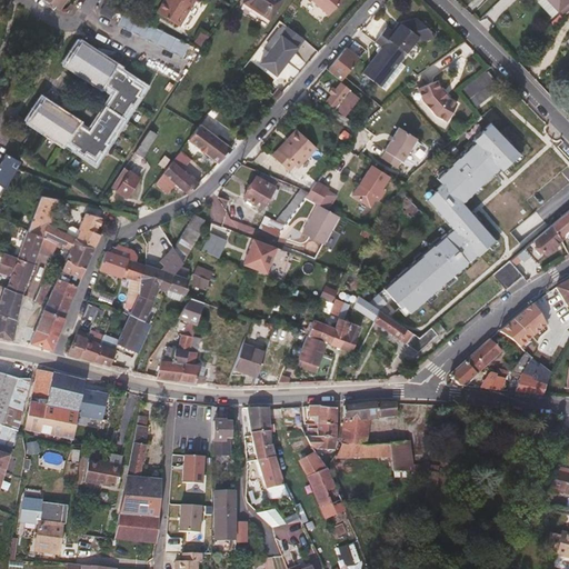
[(40,0),(57,11),(62,3),(61,3),(62,0),(40,0)]
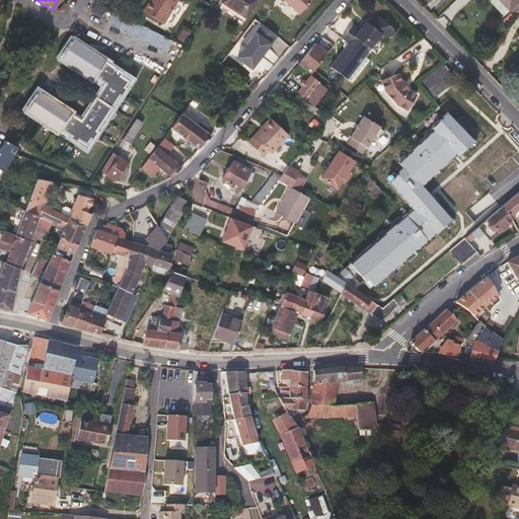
[(176,0),(149,0),(148,2),(148,4),(142,16),(163,26),(176,0)]
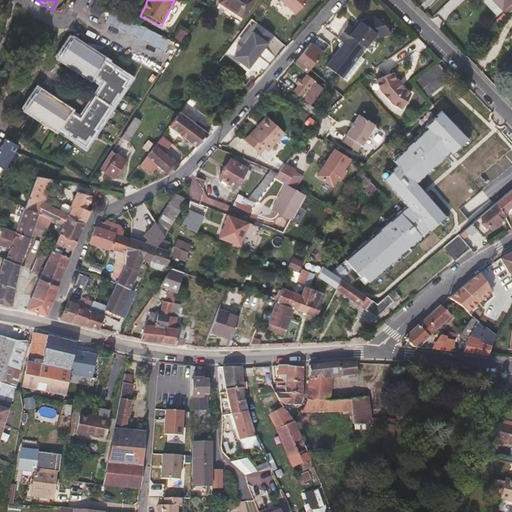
[(254,0),(219,0),(217,3),(242,20),(254,0)]
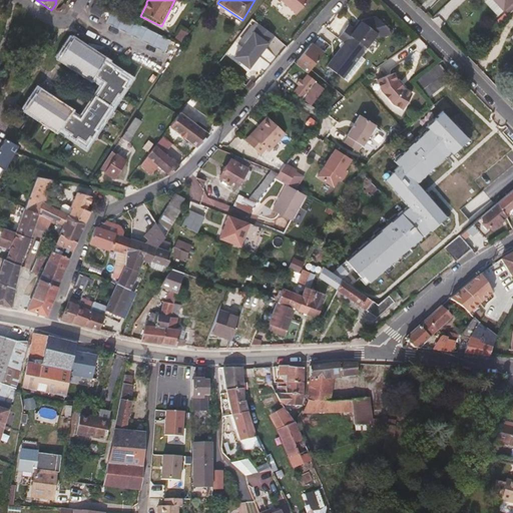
[(308,0),(267,0),(266,2),(285,23),(308,0)]
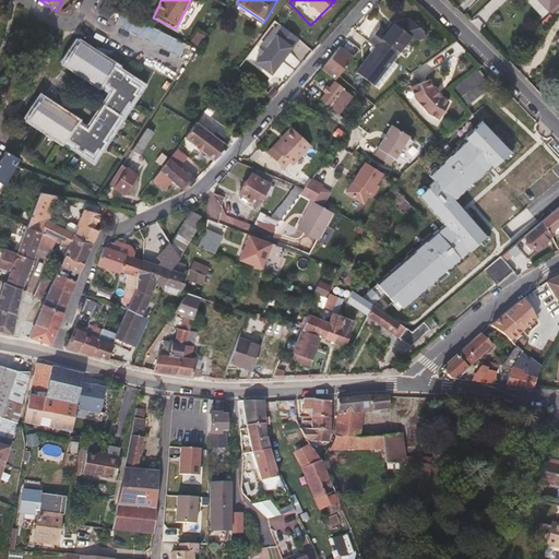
[(558,9),(558,0),(537,0),(548,11),(554,4),(558,9)]
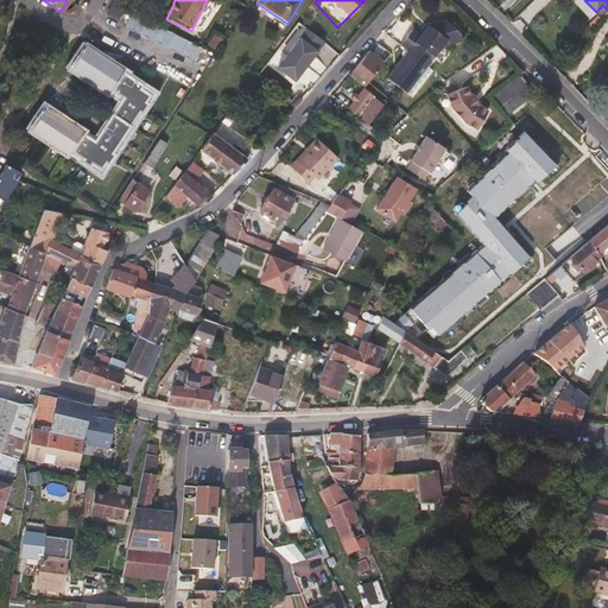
[(287,24),(258,4),(253,11),(283,30),(287,24)]
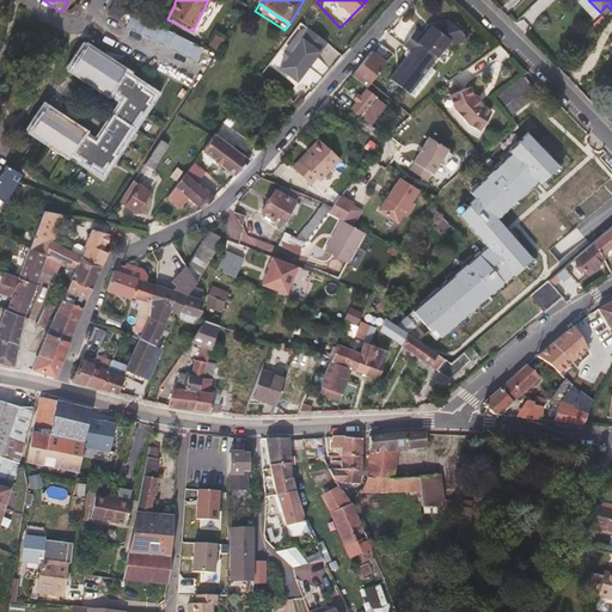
[(132,30),(139,18),(130,14),(124,26),(132,30)]
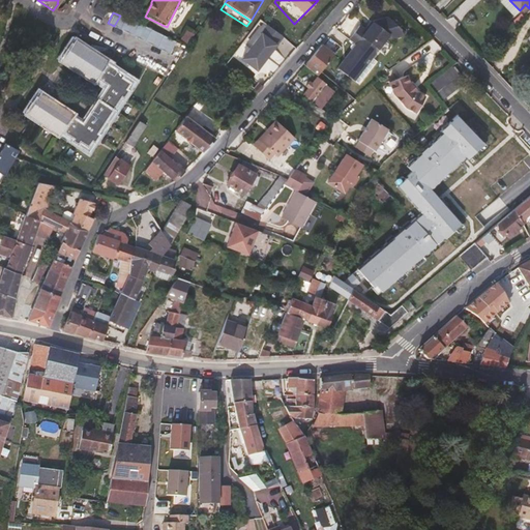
[(120,16),(114,26),(120,29),(125,19),(120,16)]
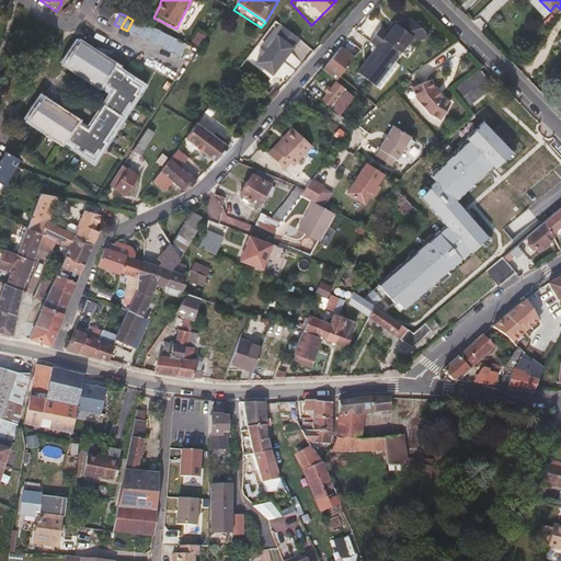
[(133,20),(127,31),(133,34),(139,22),(133,20)]
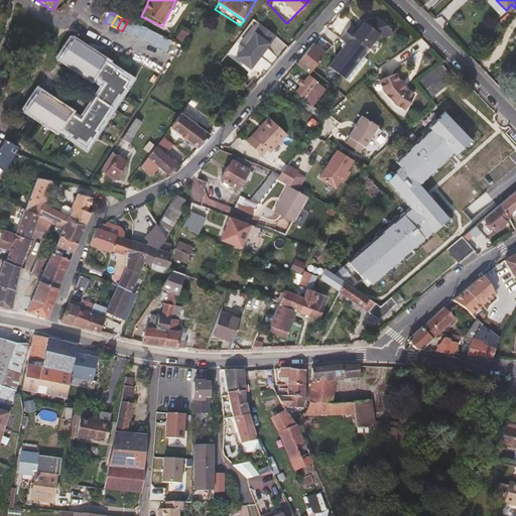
[(273,34),(252,18),(227,51),(247,68),(273,34)]
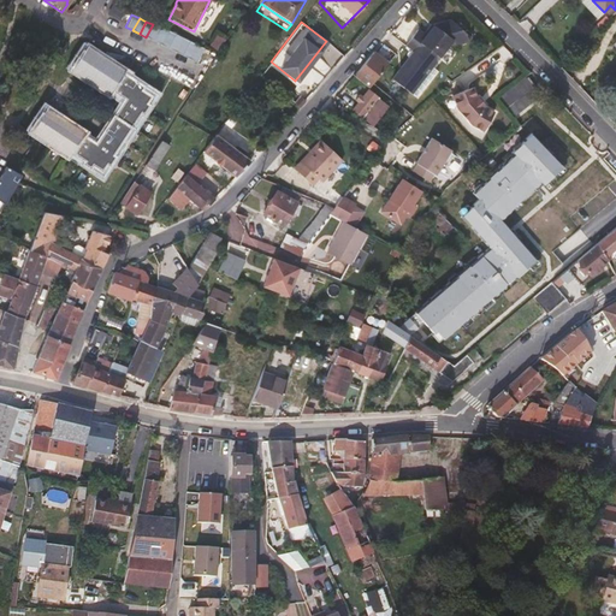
[(463,35),(450,22),(431,28),(424,39),(416,33),(389,76),(416,94),(446,47),(466,41),(463,35)]
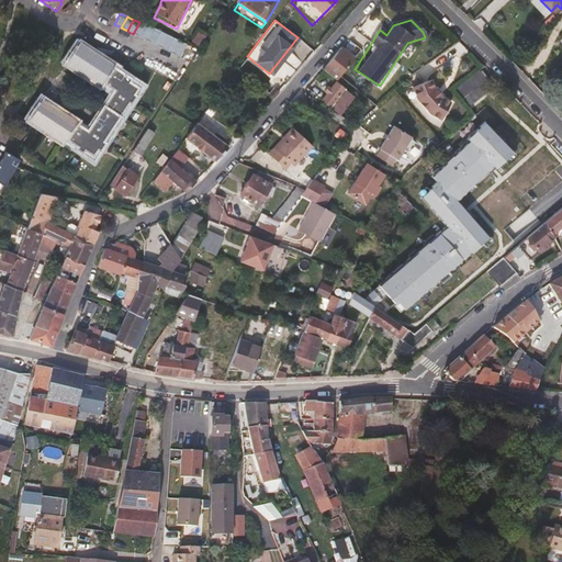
[(139,22),(133,34),(139,37),(145,25),(139,22)]
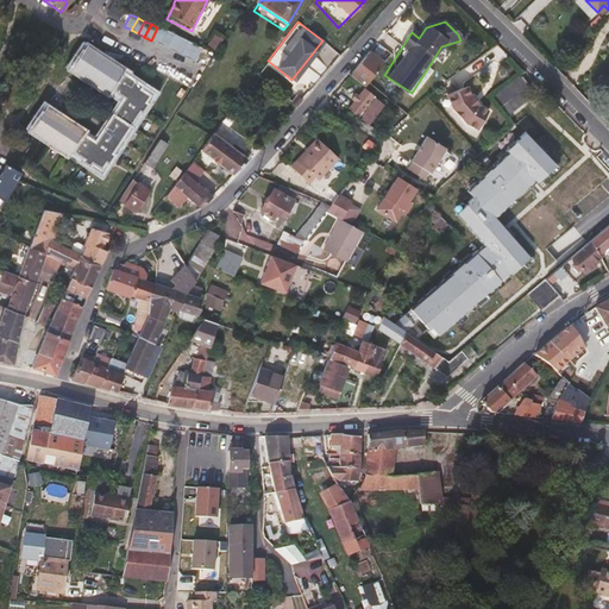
[(157,27),(151,41),(158,44),(164,31),(157,27)]
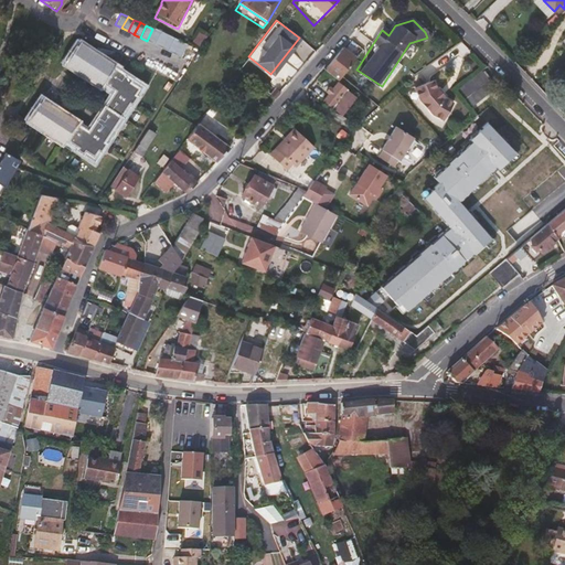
[(152,29),(147,41),(152,43),(158,32),(152,29)]
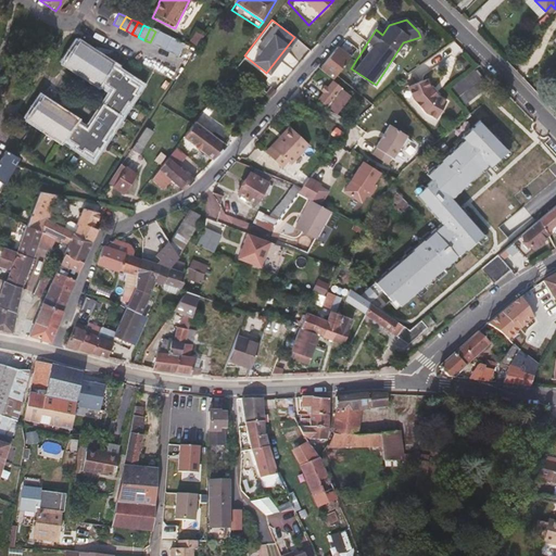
[(155,32),(150,42),(156,46),(162,35),(155,32)]
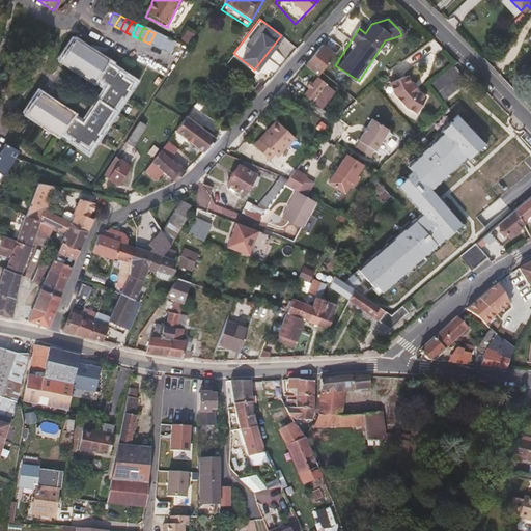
[(149,44),(155,47),(161,36),(155,33),(149,44)]
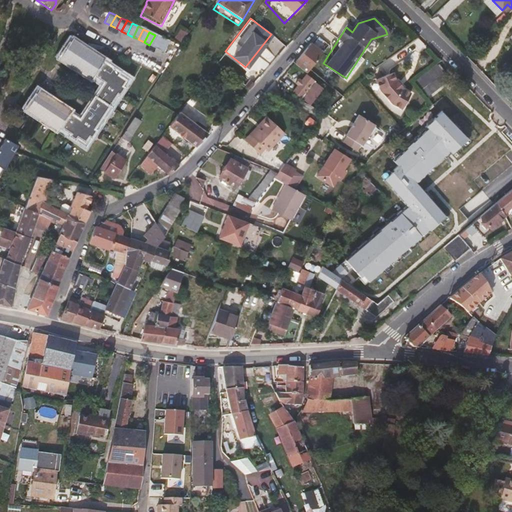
[(155,35),(149,45),(156,48),(161,38),(155,35)]
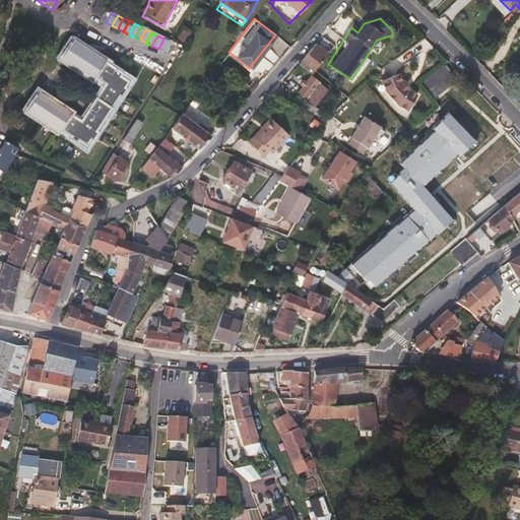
[(164,39),(158,49),(165,52),(170,42),(164,39)]
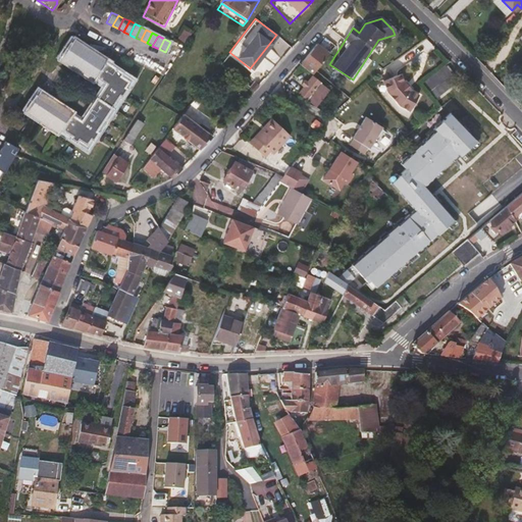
[(91,79),(103,61),(103,60),(98,56),(97,57),(77,45),(79,44),(72,41),(59,60),(65,64),(66,63),(85,75),(85,76),(90,81),(91,79)]
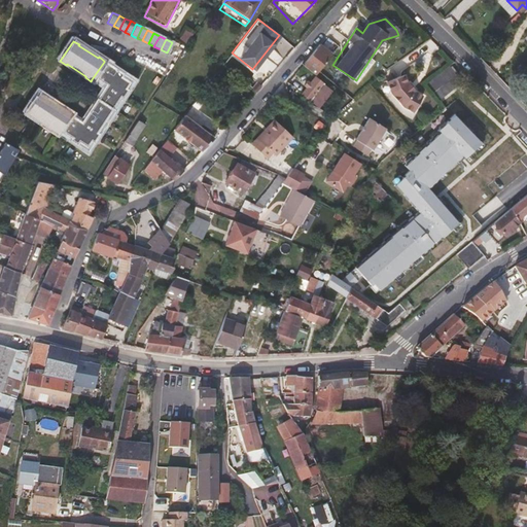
[(331,55),(319,45),(302,65),(314,75),(317,72),(331,55)]
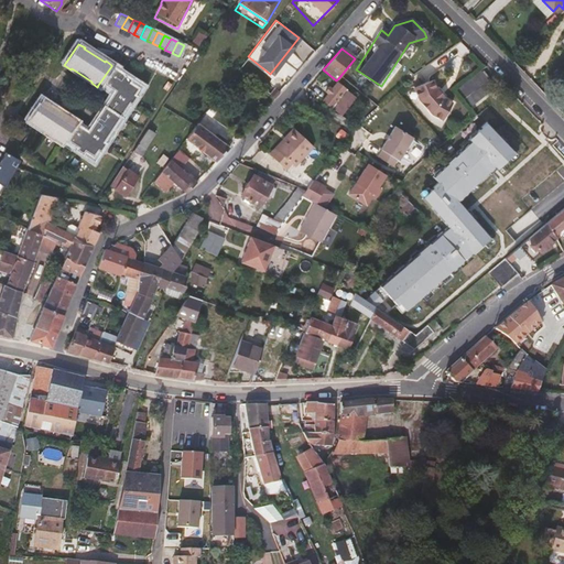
[(111,66),(98,85),(111,94),(123,74),(111,66)]
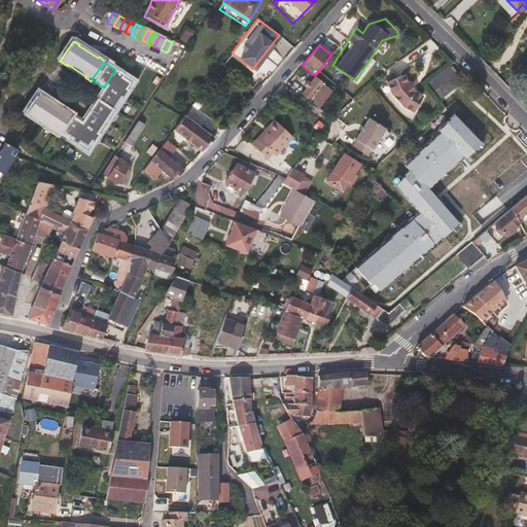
[(460,82),(448,66),(425,84),(438,100),(460,82)]
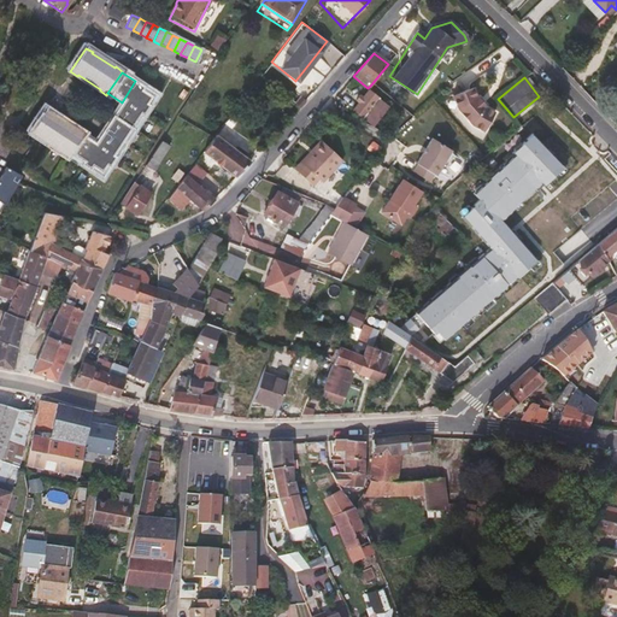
[(156,95),(135,81),(122,103),(142,116),(156,95)]
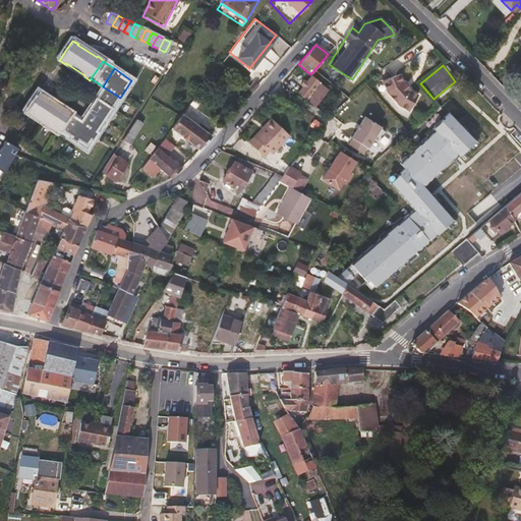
[(327,90),(310,76),(296,93),(313,107),(327,90)]
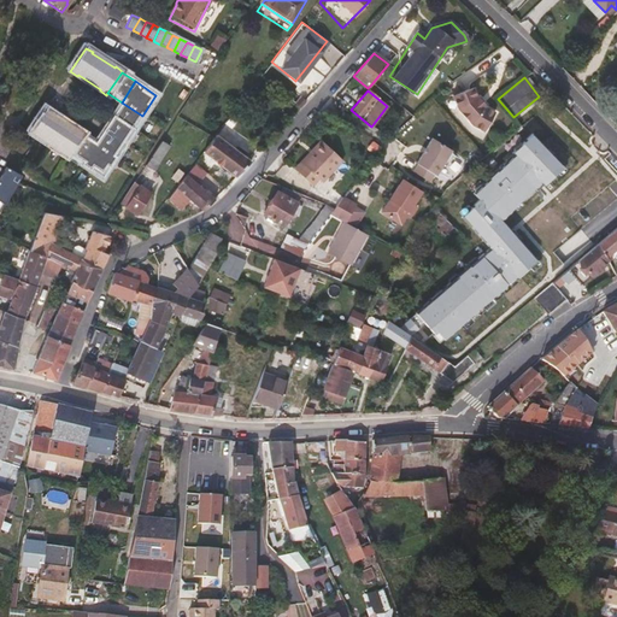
[(476,99),(472,90),(452,98),(458,111),(471,127),(483,133),(494,115),(486,110),(487,109),(477,99),(476,99)]
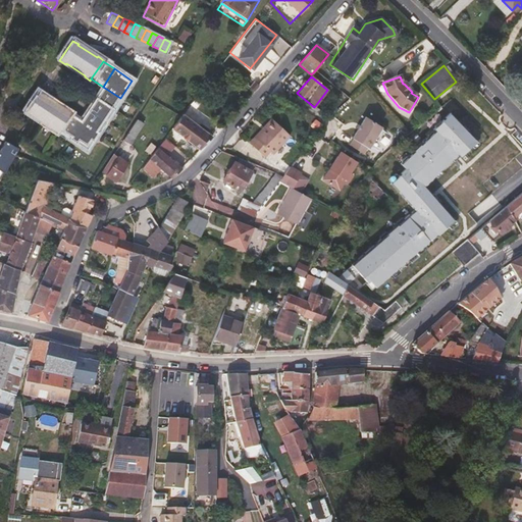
[(103,87),(95,98),(112,109),(120,98),(103,87)]
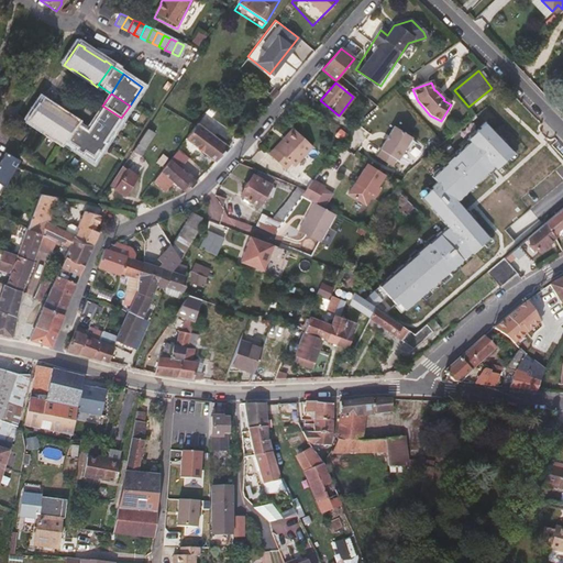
[(61,144),(62,142),(74,123),(75,122),(68,118),(67,119),(46,106),(47,103),(42,100),(28,122),(32,125),(34,124),(54,138),(54,139),(61,144)]
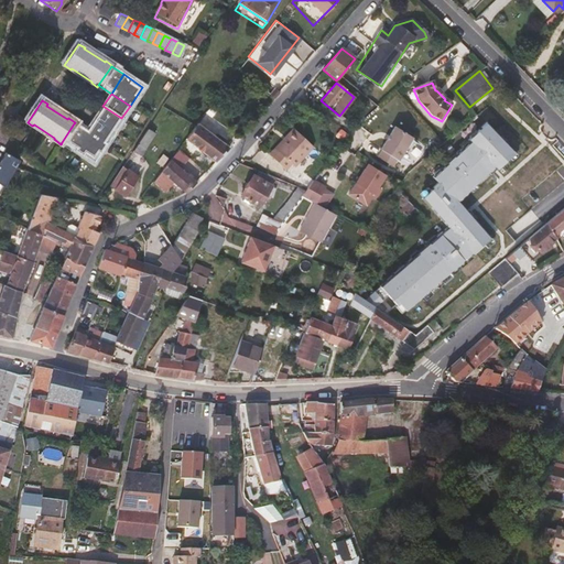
[(114,131),(121,118),(102,106),(95,119),(114,131)]
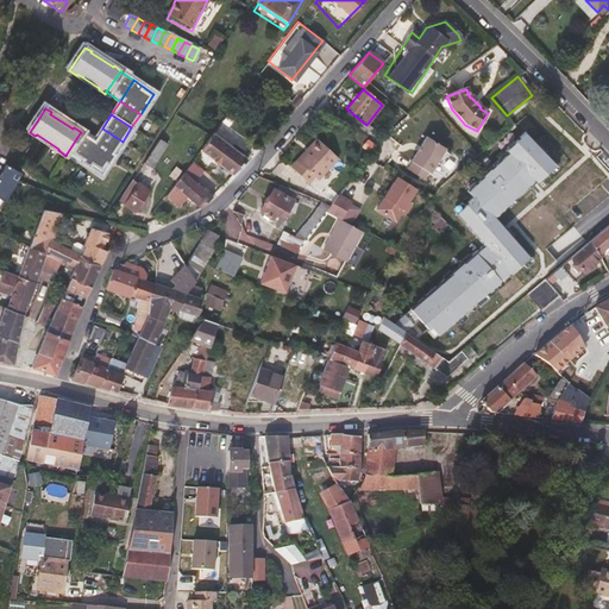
[(236,121),(227,114),(213,135),(226,144),(239,126),(234,123),(236,121)]
